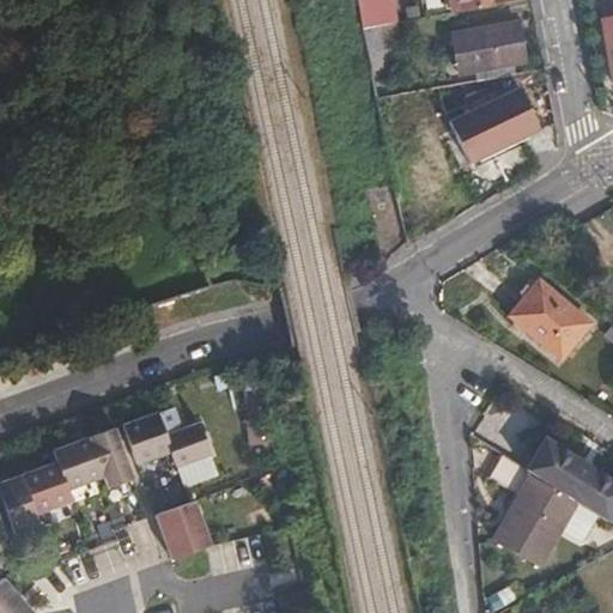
[(358,0),(363,28),(396,23),(398,23),(394,0),(358,0)]
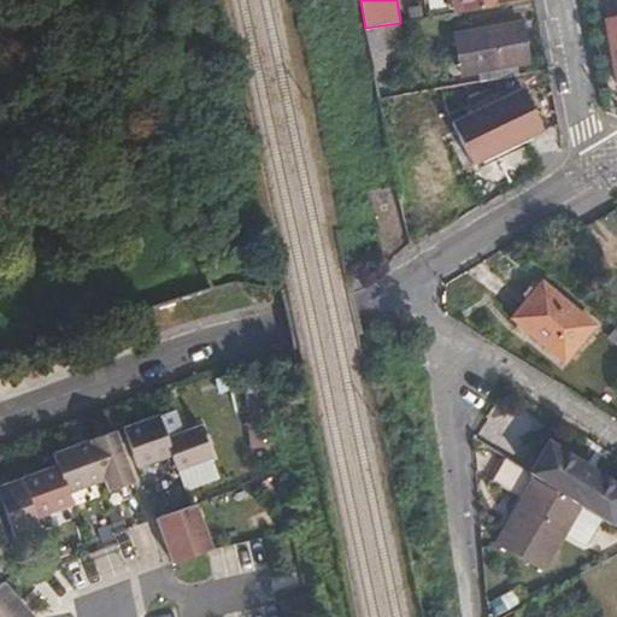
[(451,0),(453,13),(495,6),(494,0),(451,0)]
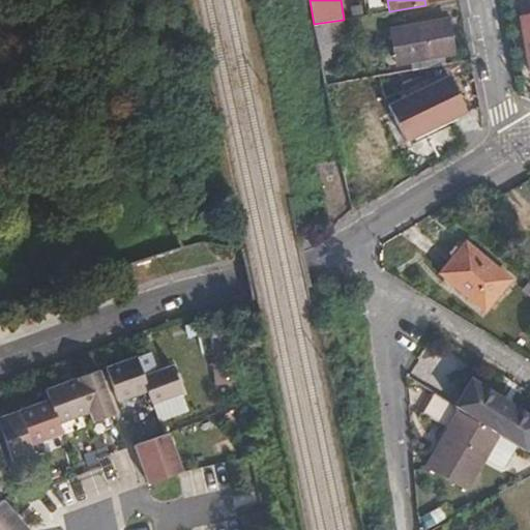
[(355,18),(365,16),(363,4),(353,6),(355,18)]
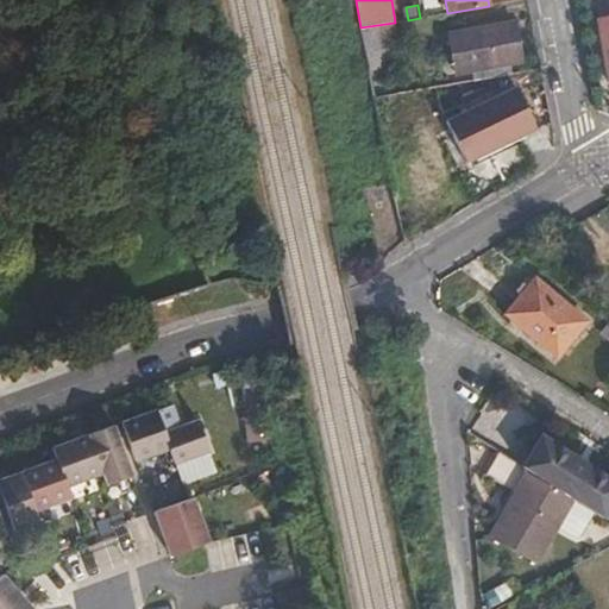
[(608,17),(597,19),(608,86),(608,17)]
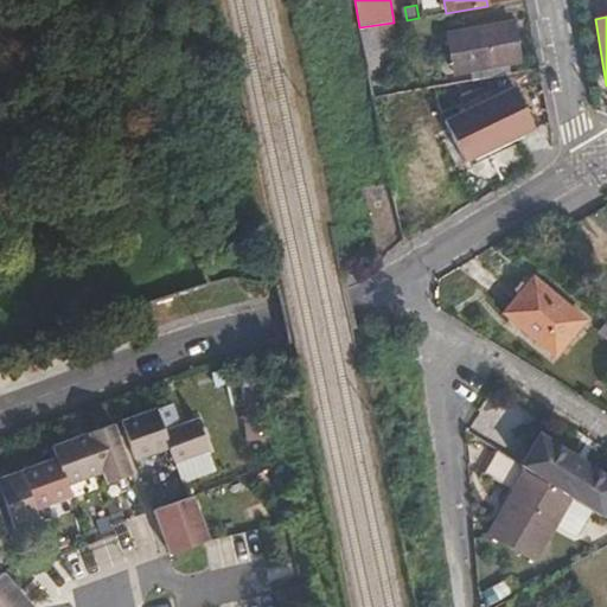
[(515,21),(447,33),(454,75),(521,62),(515,21)]
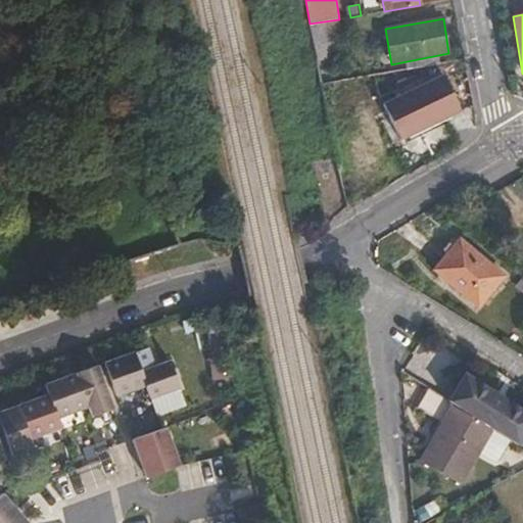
[(338,19),(310,24),(318,66),(339,62),(334,39),(342,38),(339,24),(338,19)]
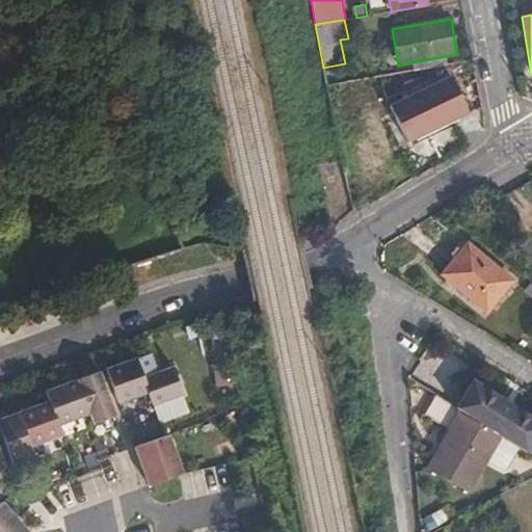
[(451,76),(390,106),(406,143),(469,113),(451,76)]
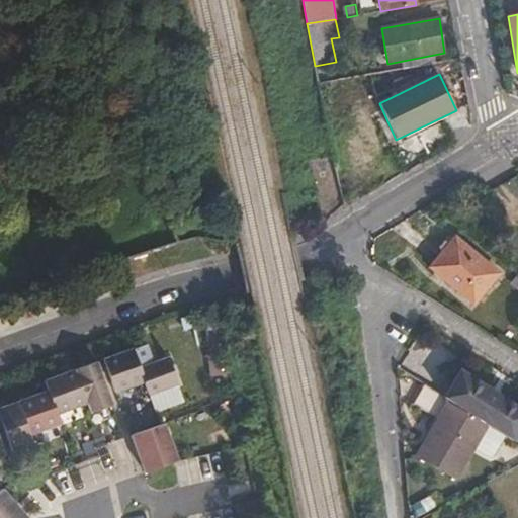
[(338,80),(318,83),(319,91),(321,90),(340,85),(338,80)]
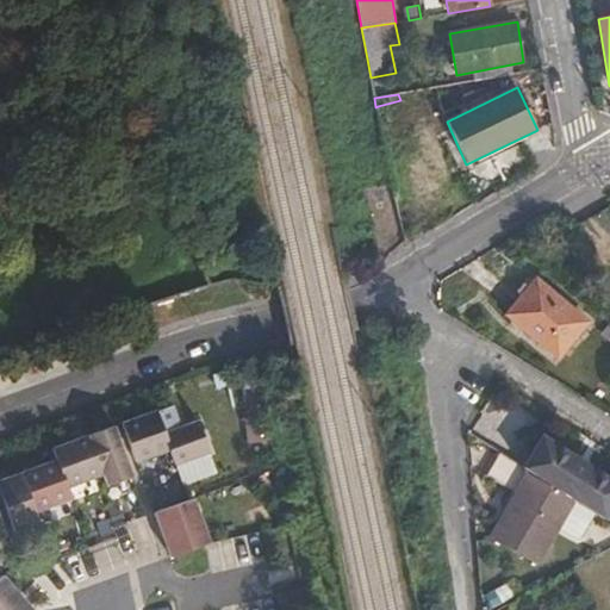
[(535,279),(506,313),(558,356),(586,322),(535,279)]
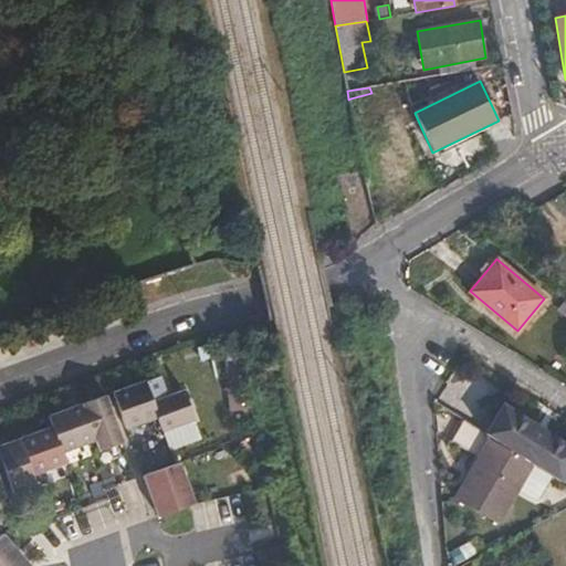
[(198,347),(195,338),(180,342),(180,343),(184,356),(199,352),(198,347)]
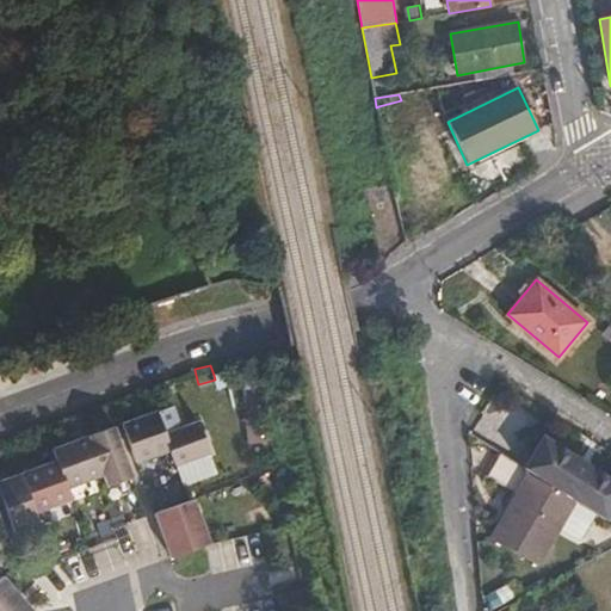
[(610,452),(608,451),(598,466),(563,444),(578,420),(495,369),(458,429),(498,454),(551,487),(574,501),(575,501),(610,524),(610,452)]
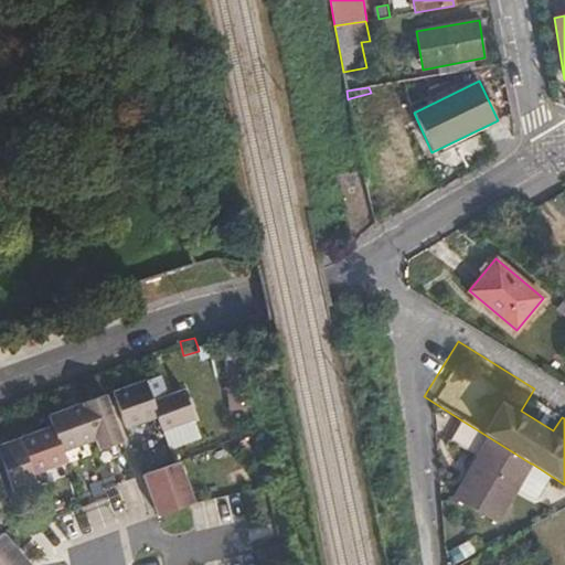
[(253,555),(263,552),(284,544),(264,454),(249,390),(248,391),(235,394),(217,372),(204,355),(199,351),(183,355),(180,342),(84,377),(85,381),(34,448),(73,477),(119,412),(131,438),(137,435),(163,479),(177,472),(196,498),(217,481),(224,504),(208,513),(236,564),(253,555)]
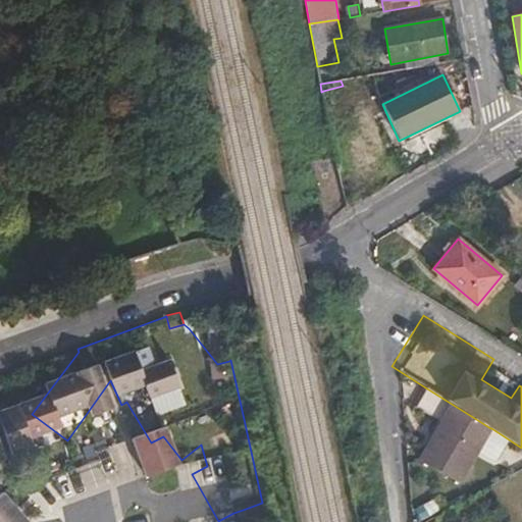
[(189,328),(201,344),(217,364),(229,361),(225,319),(197,326),(189,328)]
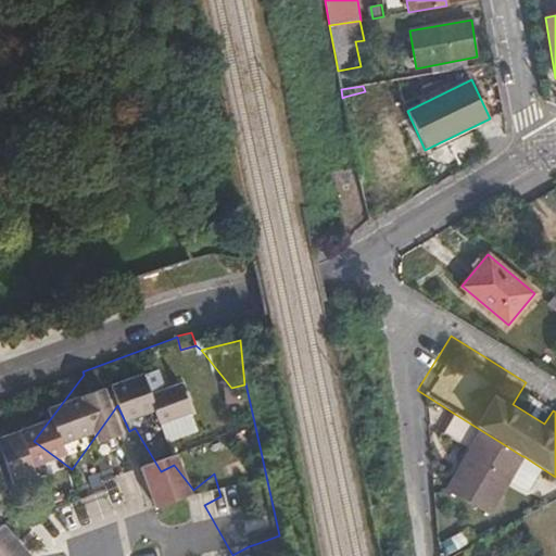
[(502,443),(453,413),(440,433),(469,451),(446,491),(489,515),(522,456),(502,443)]
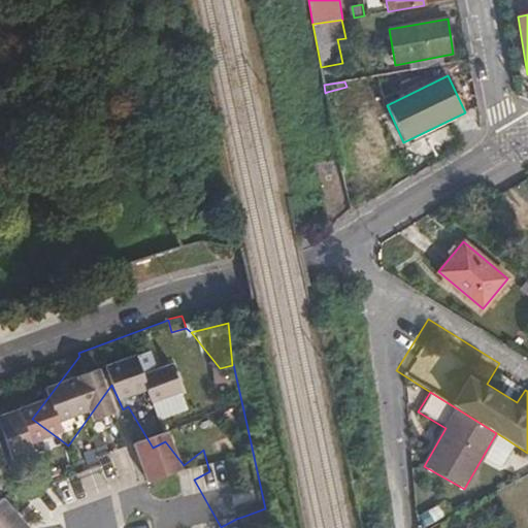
[(128,406),(123,409),(146,452),(153,448),(128,406)]
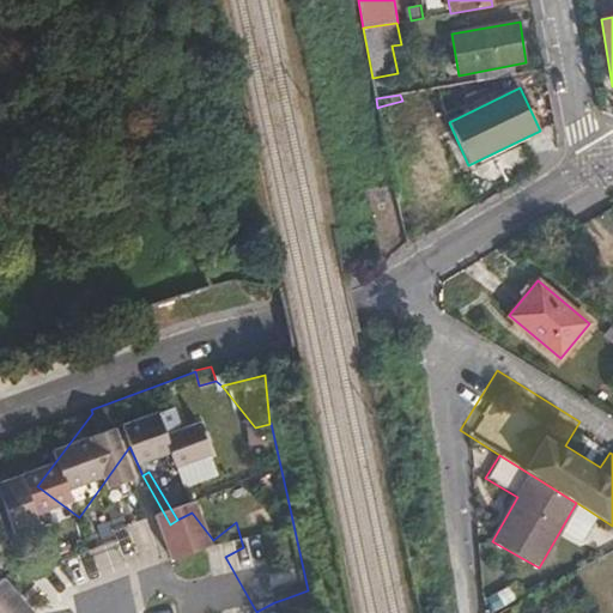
[(0,612),(35,612),(0,568),(0,612)]
